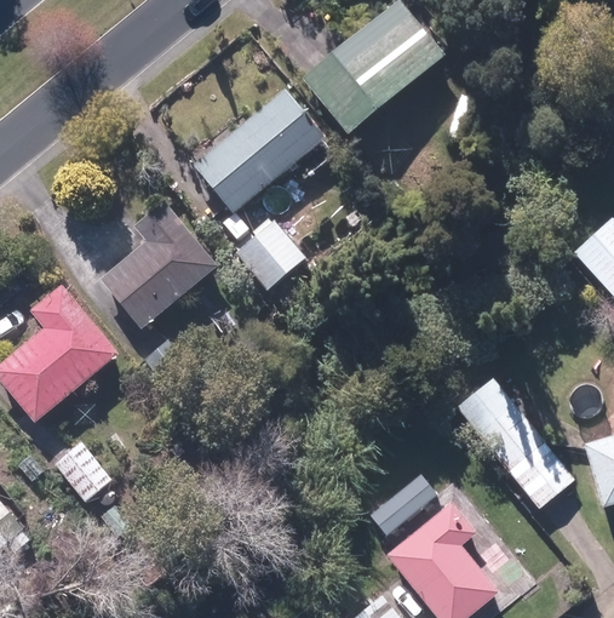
[(396,0),(303,80),(350,136),(447,53),(402,0),(396,0)]
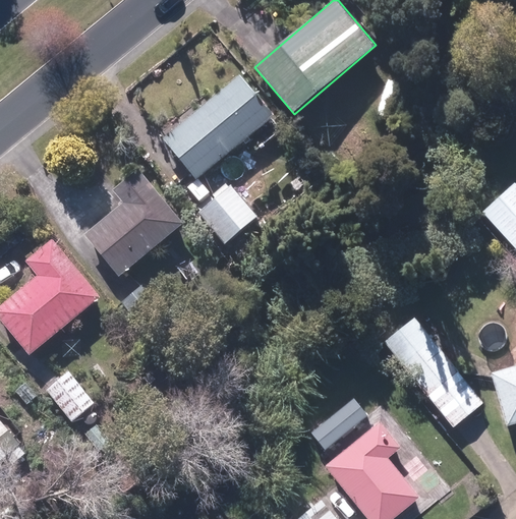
[(276,116),(236,72),(162,139),(202,183),(276,116)]
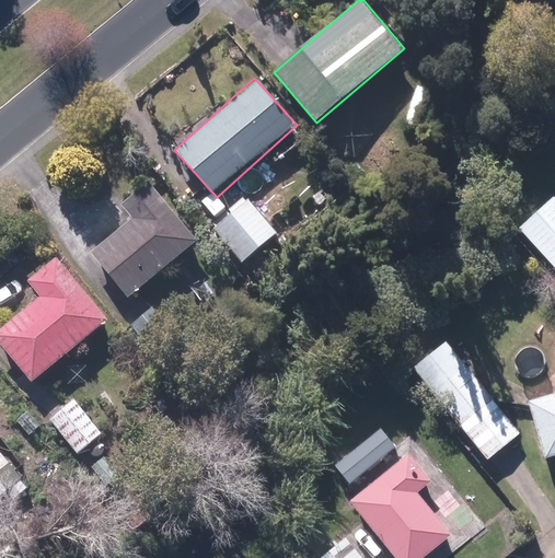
[(135,218),(92,254),(127,293),(195,234),(145,178),(119,200),(135,218)]
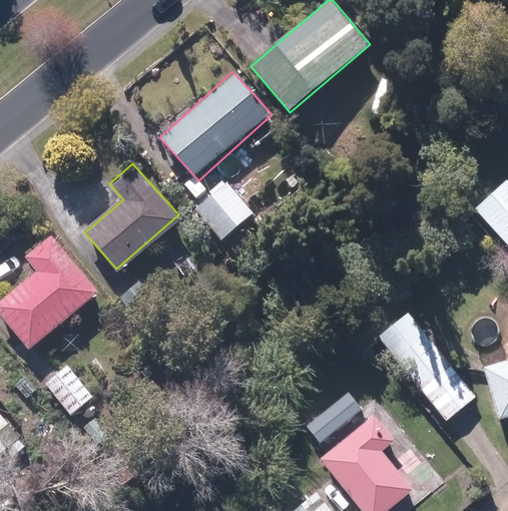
[(255,212),(227,177),(190,207),(217,241),(255,212)]
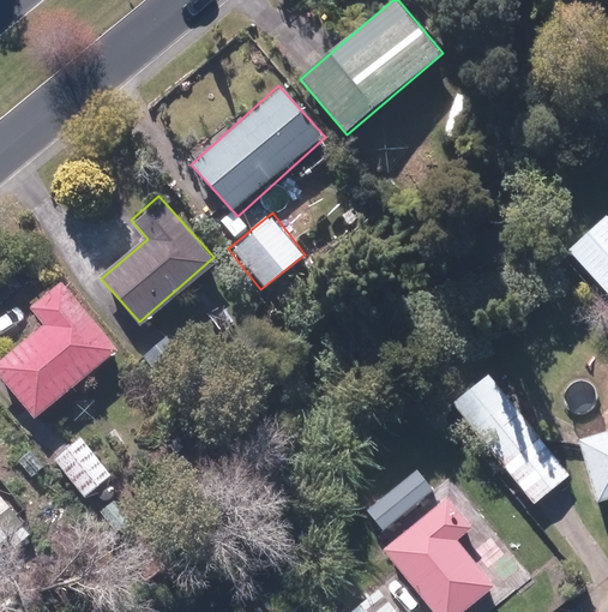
[(607,217),(606,215),(569,250),(607,293),(607,217)]
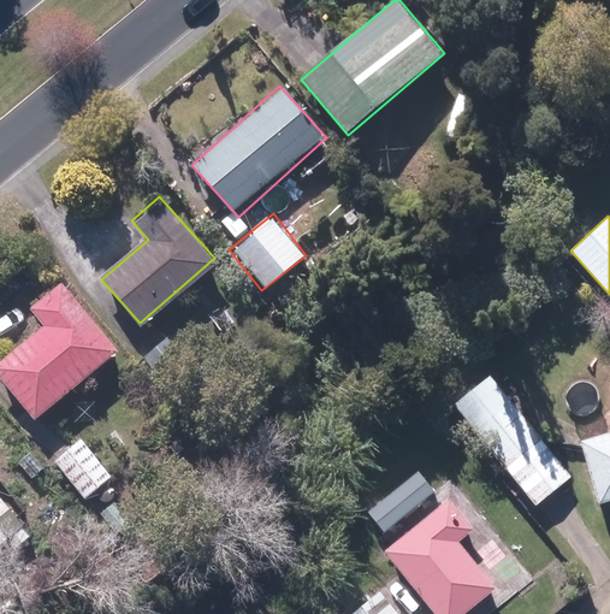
[(41,322),(0,359),(0,373),(40,418),(117,348),(58,283),(29,308),(41,322)]
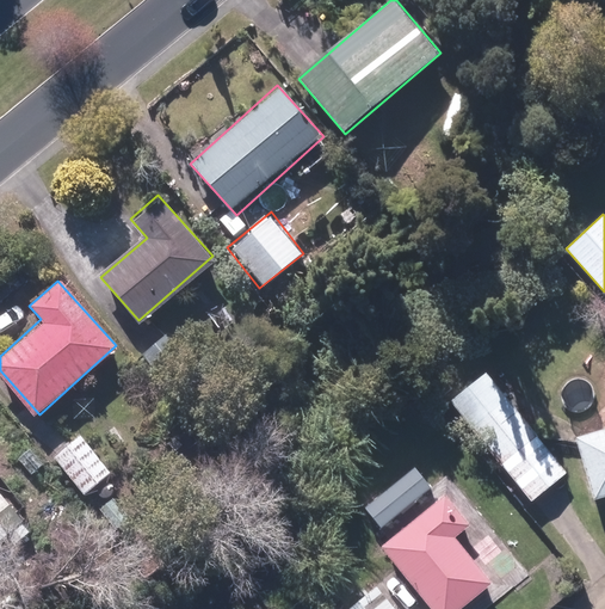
[(476,371),(442,401),(532,503),(566,473),(476,371)]
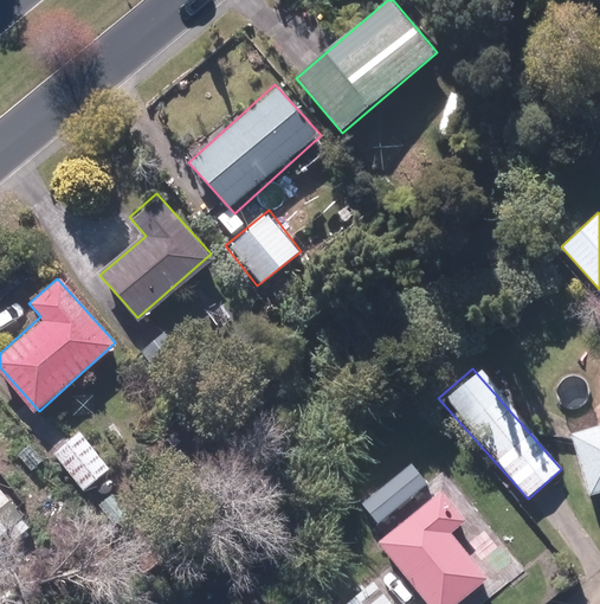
[(599,425),(569,434),(586,495),(599,490),(599,425)]
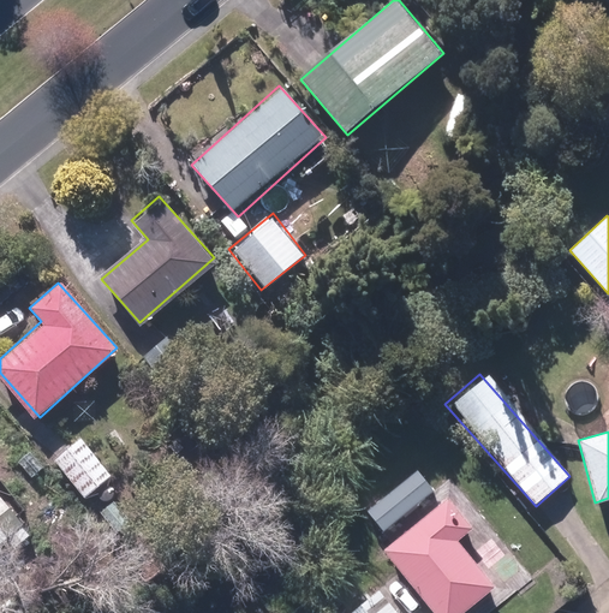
[(53,458),(87,499),(96,492),(103,500),(119,488),(78,436),(53,458)]
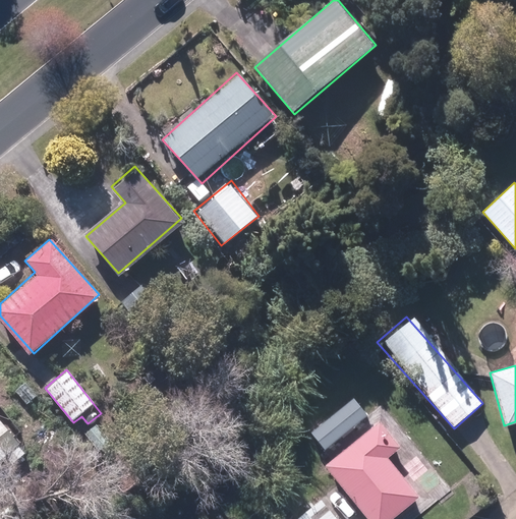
[(364,414),(353,398),(310,430),(323,446),(364,414)]
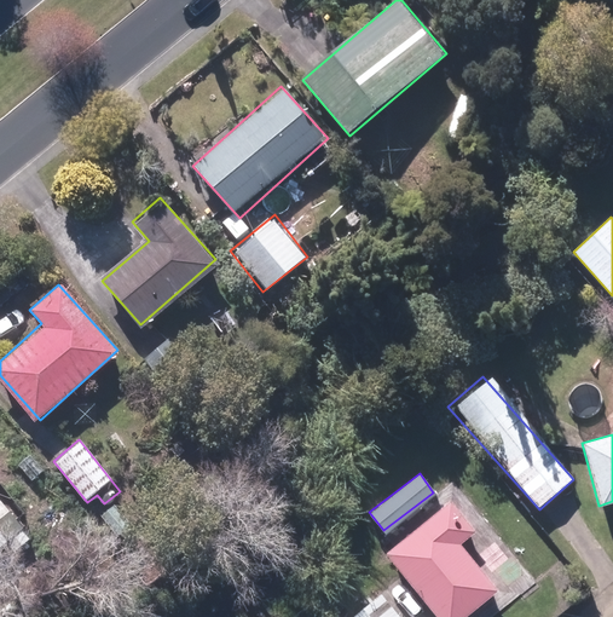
[(0,563),(32,534),(0,500),(0,563)]
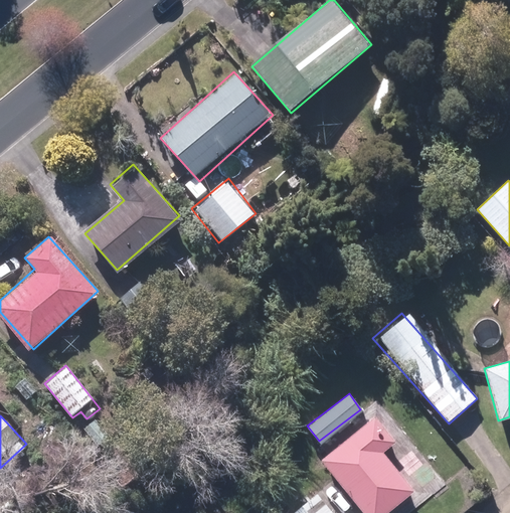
[(380,451),(393,439),(374,415),(318,464),(360,512),(387,512),(414,491),(380,451)]
